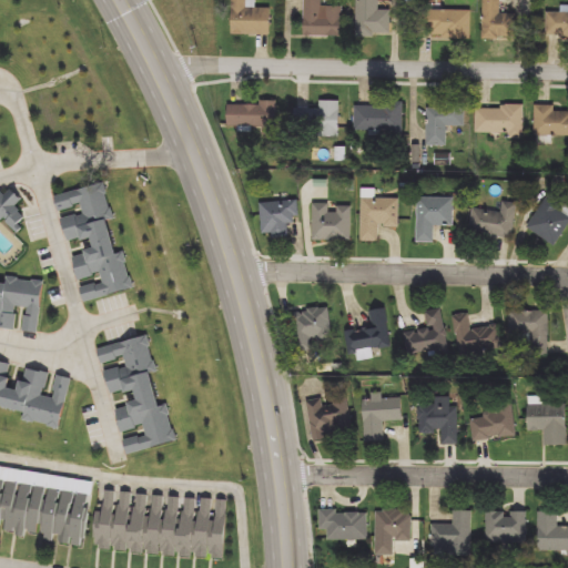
[(270,34),(231,34),(231,0),(255,0),(255,8),(270,8),(270,34)]
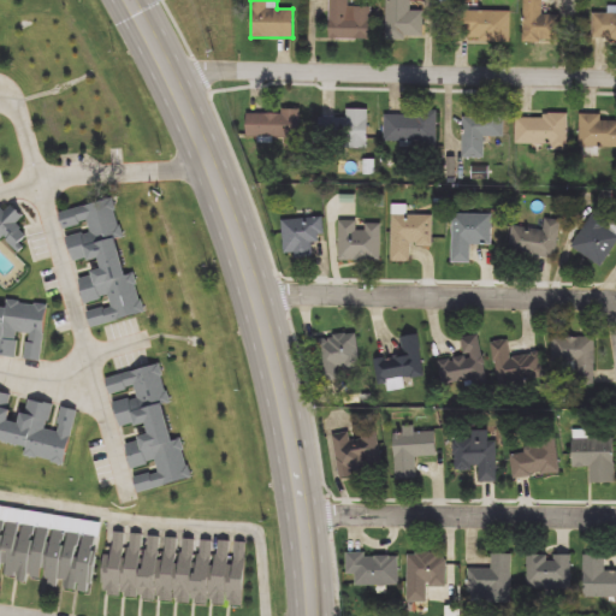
[(350,0),(350,6),(372,6),(372,37),(331,37),(331,0),(350,0)]
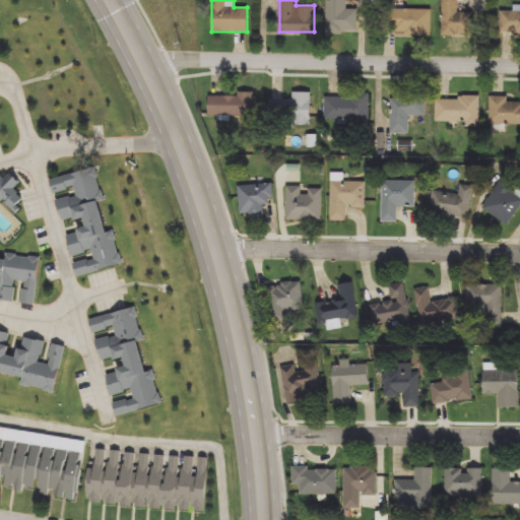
[(327,33),(327,0),(347,0),(347,9),(358,9),(359,33),(327,33)]
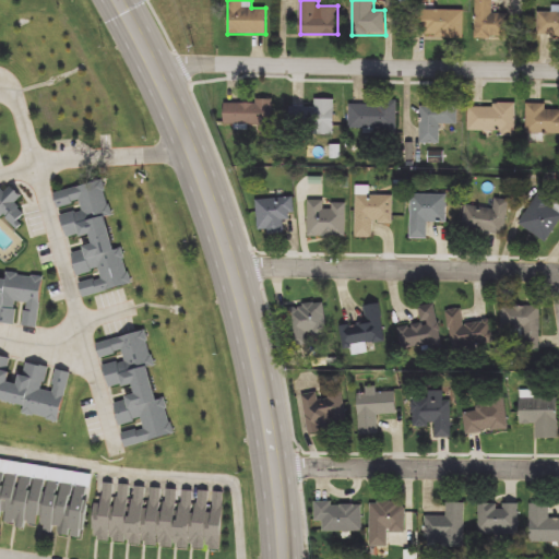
[(494,0),(494,13),(509,13),(509,37),(476,37),(476,0),(494,0)]
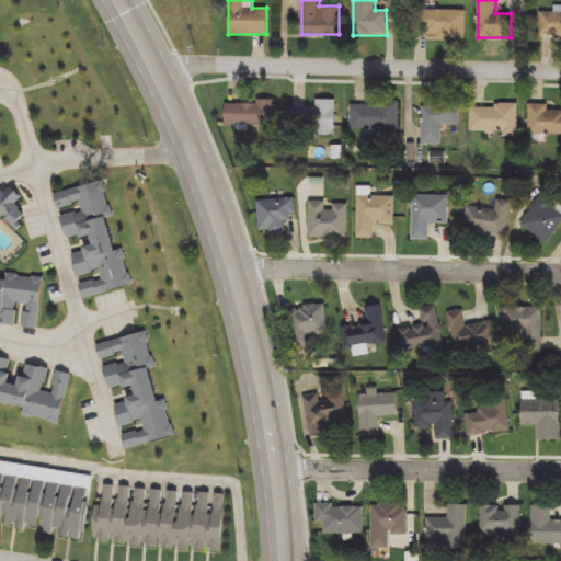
[(422,37),(422,10),(466,10),(466,37),(422,37)]
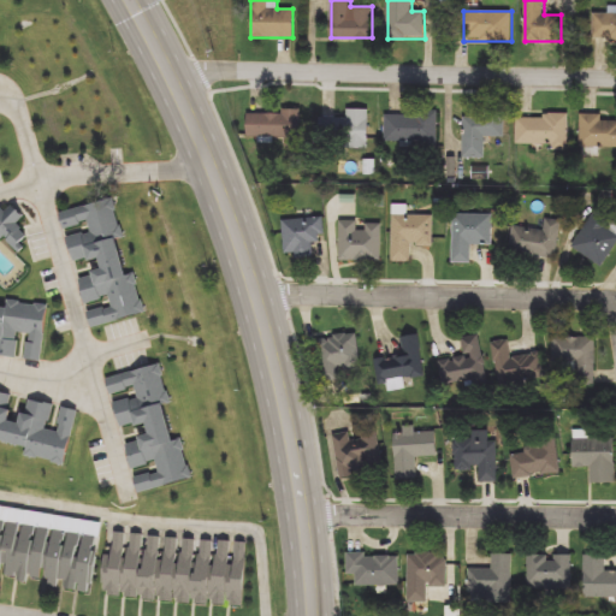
[(615,15),(615,41),(594,41),(594,12),(615,12),(615,15)]
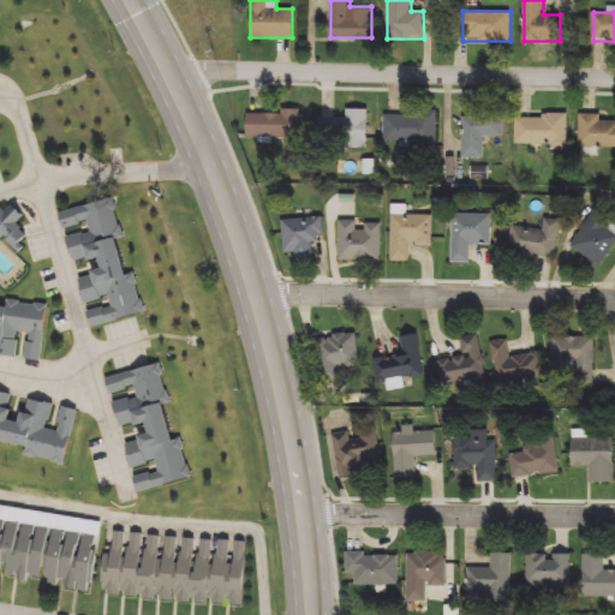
[(369,148),(323,149),(322,118),(346,117),(346,109),(368,108),(369,148)]
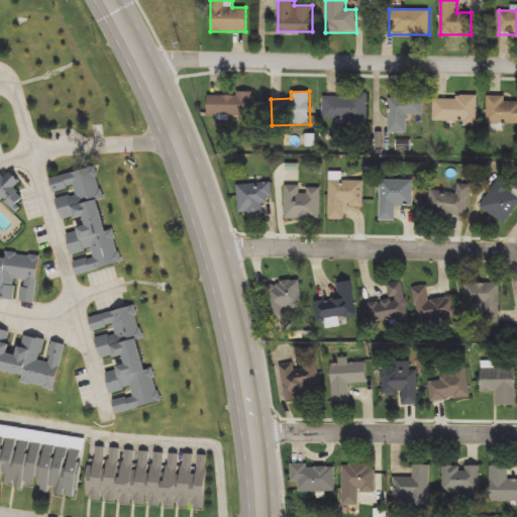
[(208,93),(252,94),(252,116),(208,115),(208,93)]
